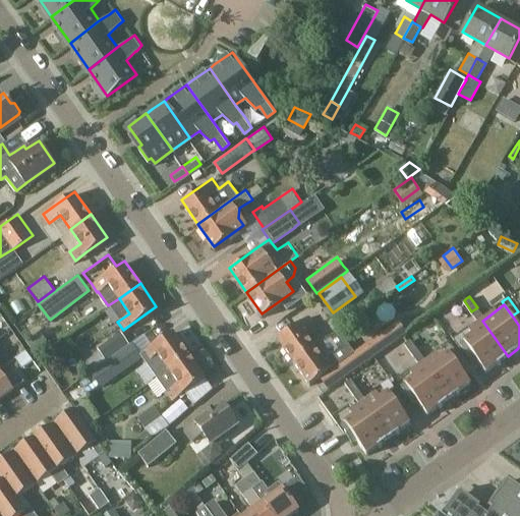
[(485,319),(477,307),(471,311),(479,323),(482,321),(485,319)]
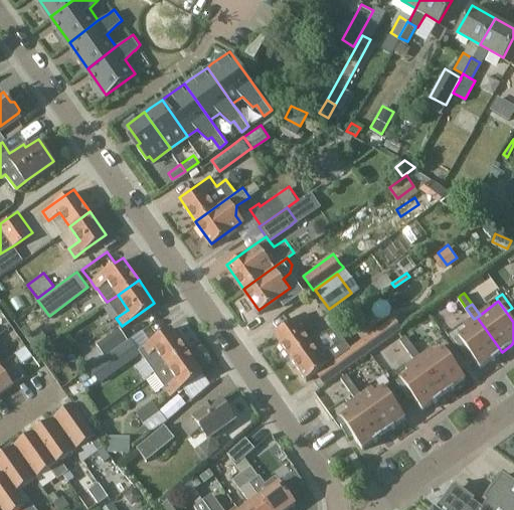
[(306,310),(294,318),(294,317),(273,332),(290,355),(311,339),(302,326),(312,319),(306,310)]
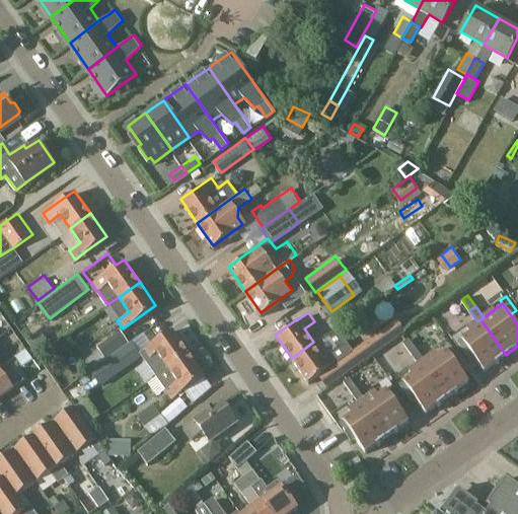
[(403,329),(395,318),(363,342),(371,353),(403,329)]
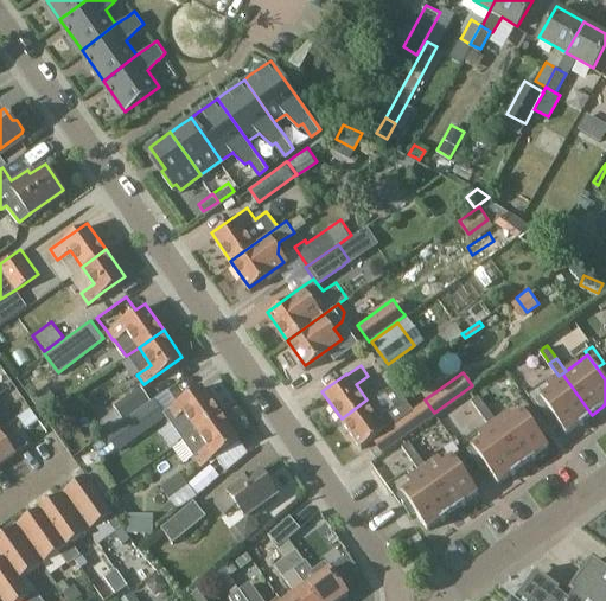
[(559,376),(537,391),(547,404),(566,432),(580,422),(581,423),(592,415),(562,373),(559,376)]
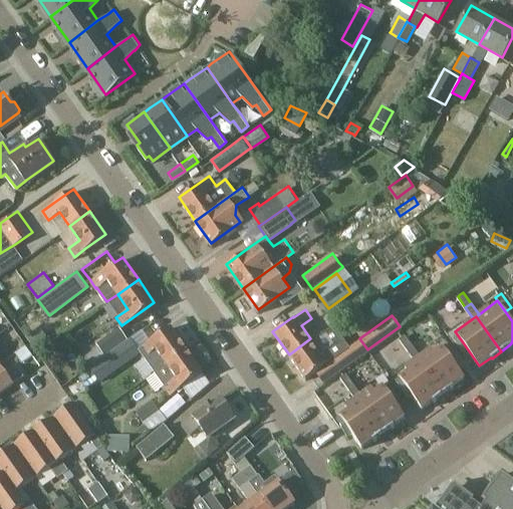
[(310,338),(289,354),(305,377),(335,355),(348,346),(333,323),(320,332),(320,331),(310,338)]
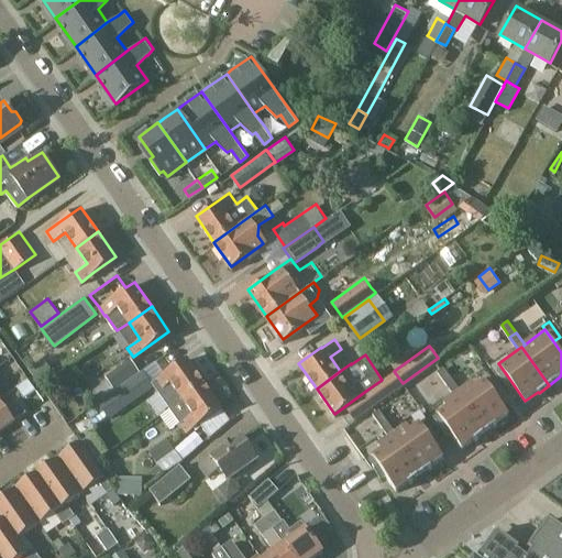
[(164,373),(153,381),(169,405),(204,382),(187,357),(164,373)]
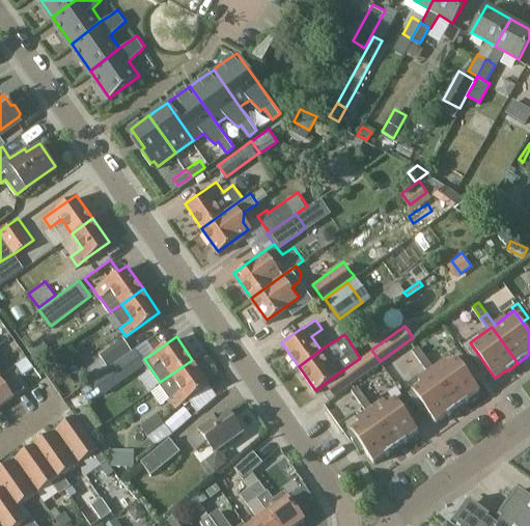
[(48,348),(40,337),(28,347),(35,357),(48,348)]
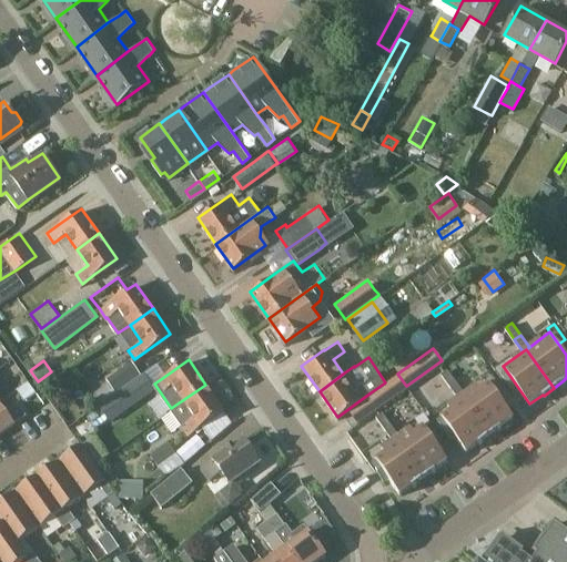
[(142,374),(132,360),(120,368),(129,382),(142,374)]
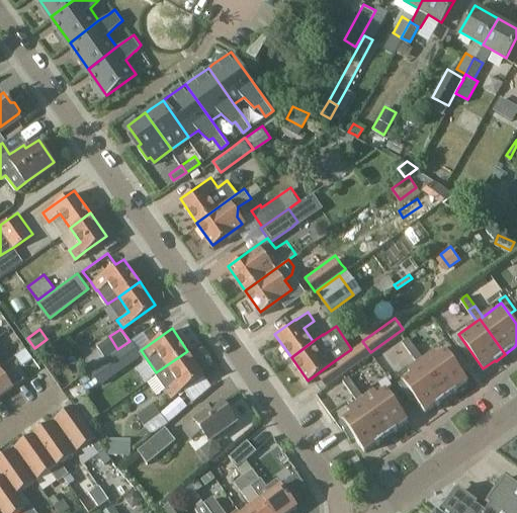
[(466,345),(458,334),(455,331),(450,335),(460,349),(466,345)]
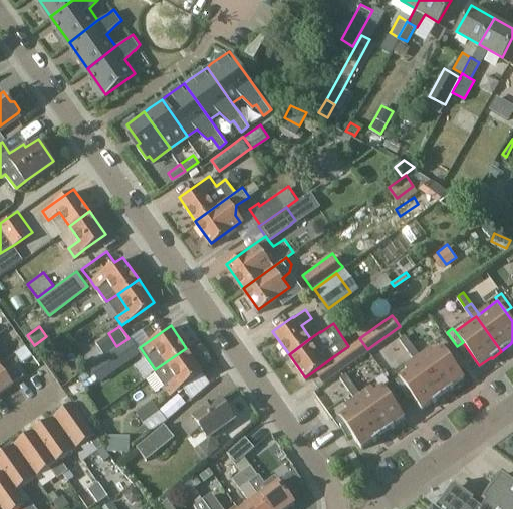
[(405,333),(402,335),(399,337),(407,348),(413,344),(405,333)]
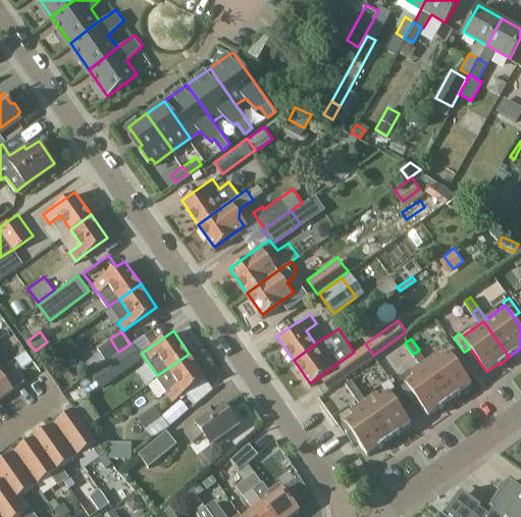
[(446,347),(454,358),(460,354),(450,340),(444,344),(446,347)]
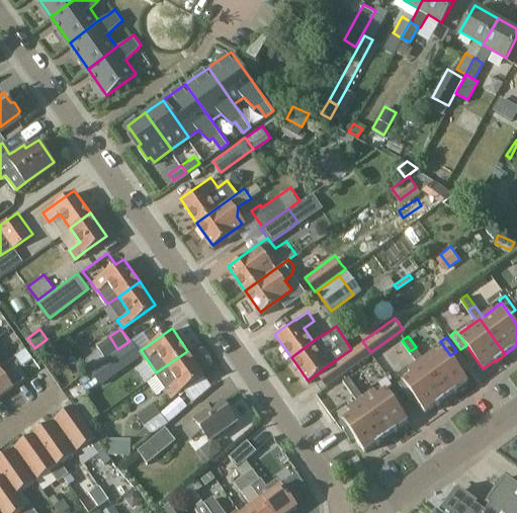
[(442,344),(424,358),(421,360),(446,395),(467,378),(450,355),(442,344)]
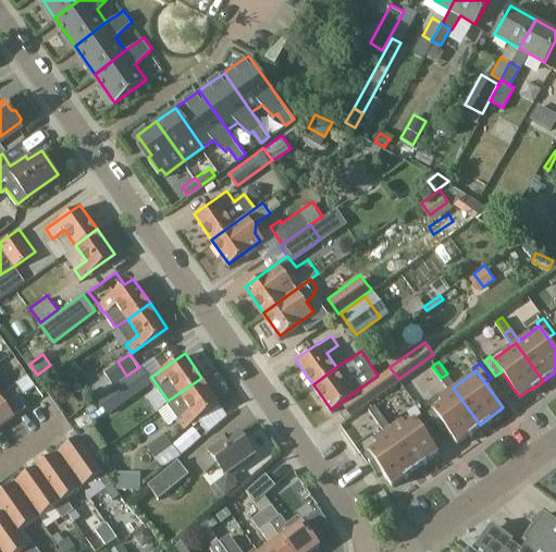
[(28,372),(17,380),(29,397),(40,390),(28,372)]
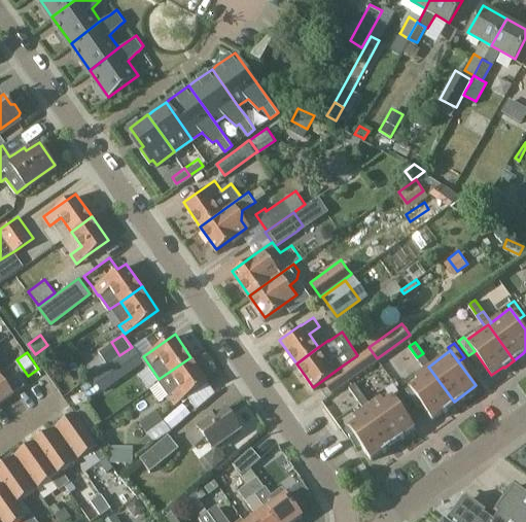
[(431,364),(423,353),(417,357),(425,369),(428,367),(431,364)]
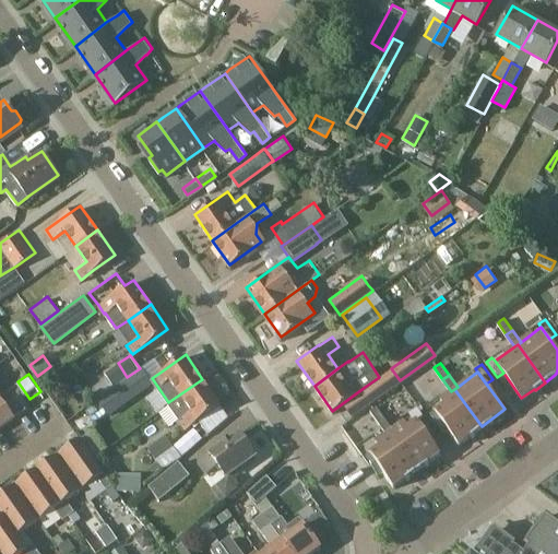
[(57,376),(46,384),(55,395),(64,388),(57,376)]
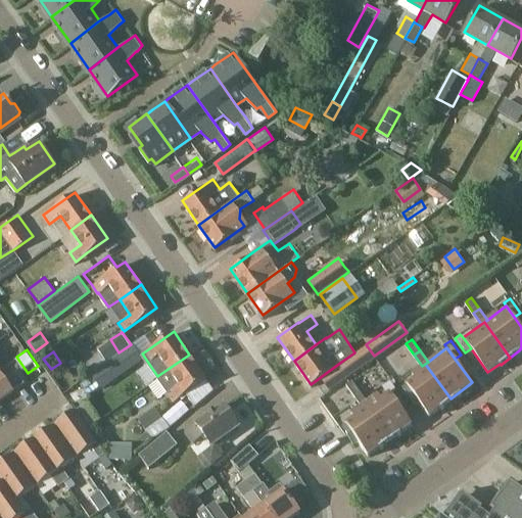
[(107,363),(99,351),(85,361),(92,371),(94,371),(107,363)]
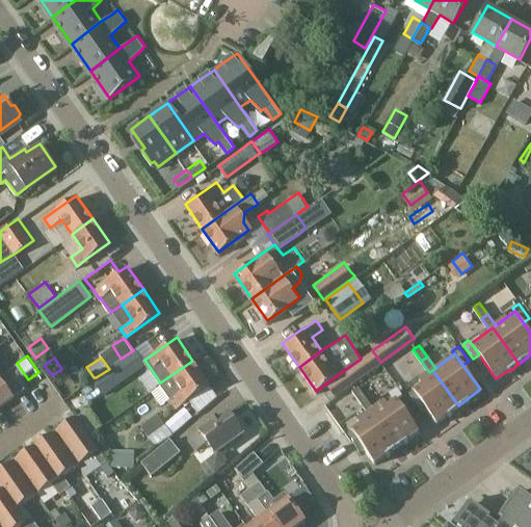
[(192,361),(160,383),(170,397),(169,398),(176,406),(187,398),(209,385),(192,361)]
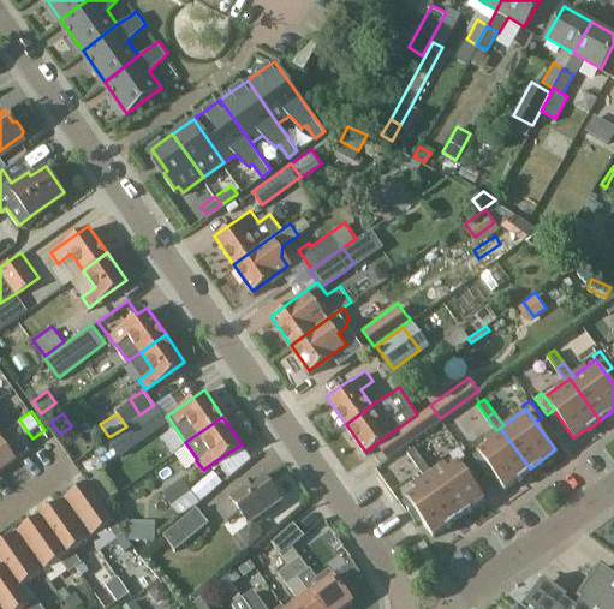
[(126,427),(111,436),(121,453),(145,436),(135,421),(126,427)]
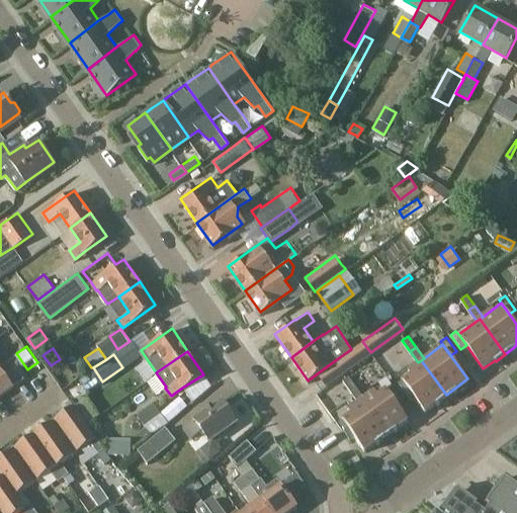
[(418,362),(400,375),(408,387),(424,410),(446,395),(421,360),(418,362)]
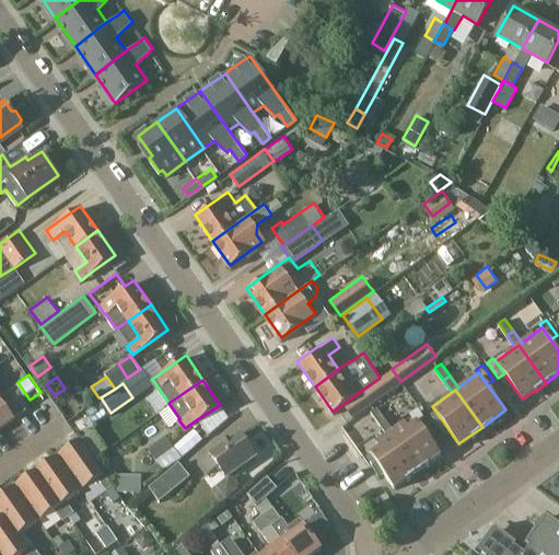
[(0,397),(0,425),(25,407),(21,402),(9,411),(0,397)]
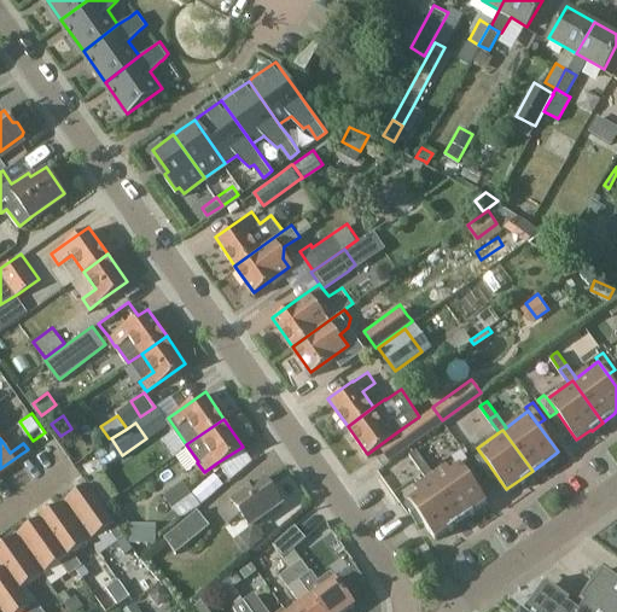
[(487,461),(477,448),(475,444),(467,449),(479,466),(487,461)]
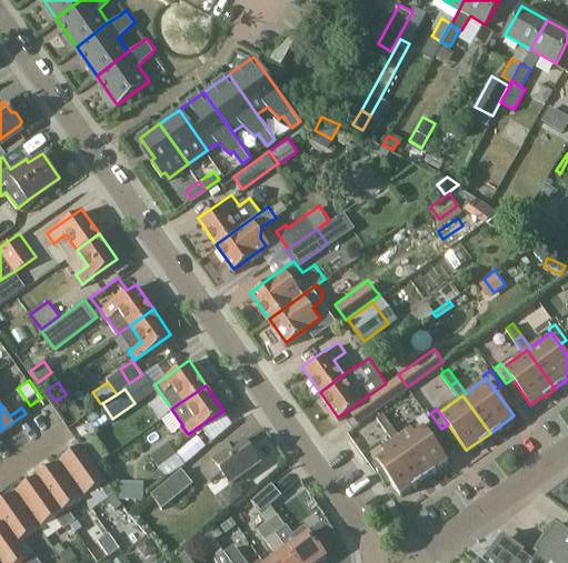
[(382,411),(379,413),(377,414),(385,428),(391,423),(382,411)]
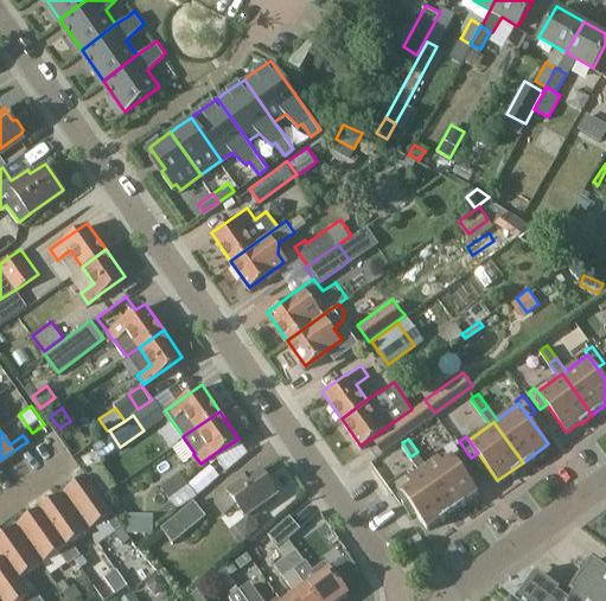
[(450,449),(458,462),(465,458),(453,441),(446,446),(450,449)]
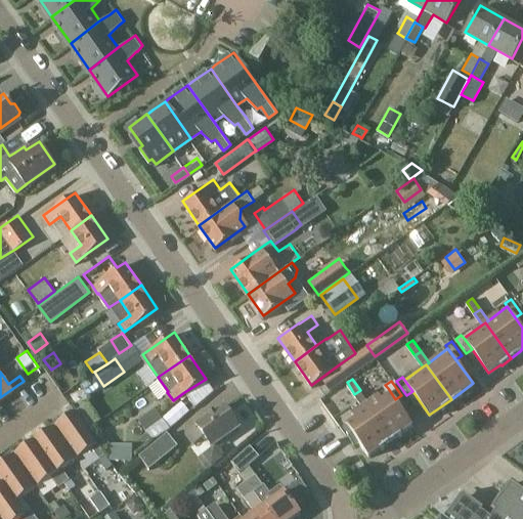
[(368,401),(365,403),(391,440),(401,432),(400,431),(412,423),(395,399),(388,388),(368,401)]
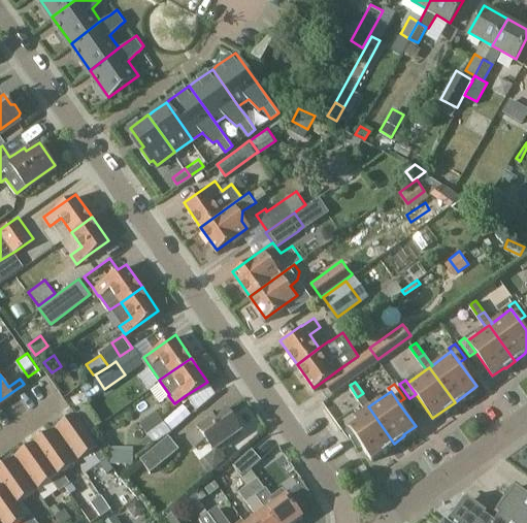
[(371,404),(363,393),(357,397),(365,409),(368,406),(371,404)]
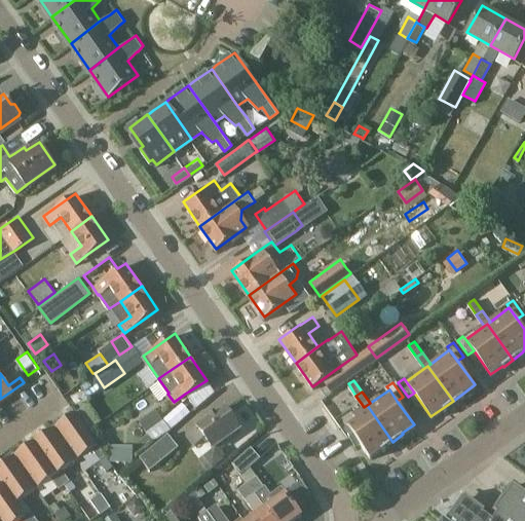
[(82,406),(76,410),(88,428),(101,419),(87,401),(81,405),(82,406)]
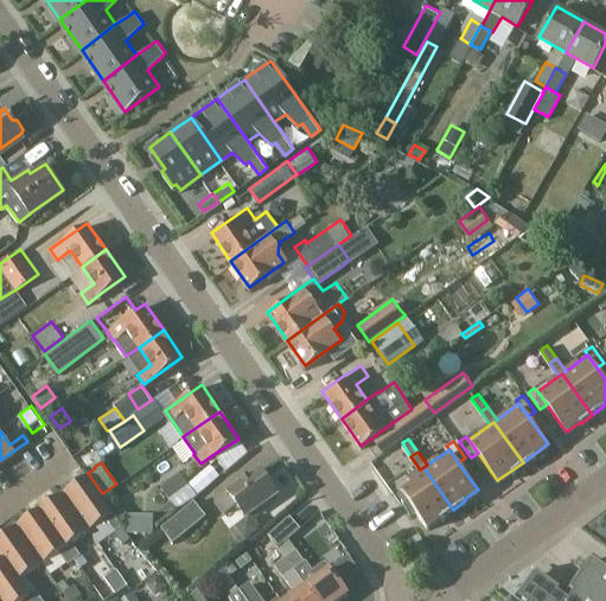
[(228,490),(215,499),(223,511),(236,503),(244,513),(276,490),(259,466),(227,488),(228,490)]
